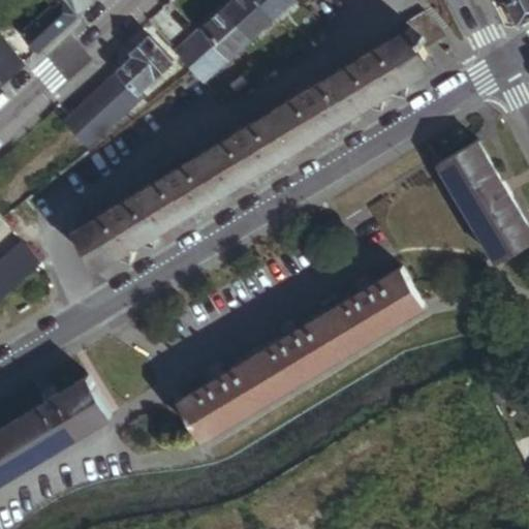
[(39,54),(80,18),(63,0),(59,0),(49,9),(40,1),(13,25),(39,54)]
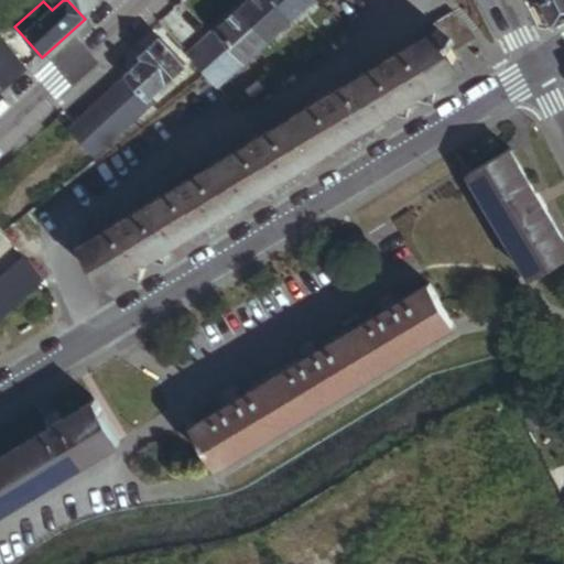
[(67,0),(85,19),(105,0),(67,0)]
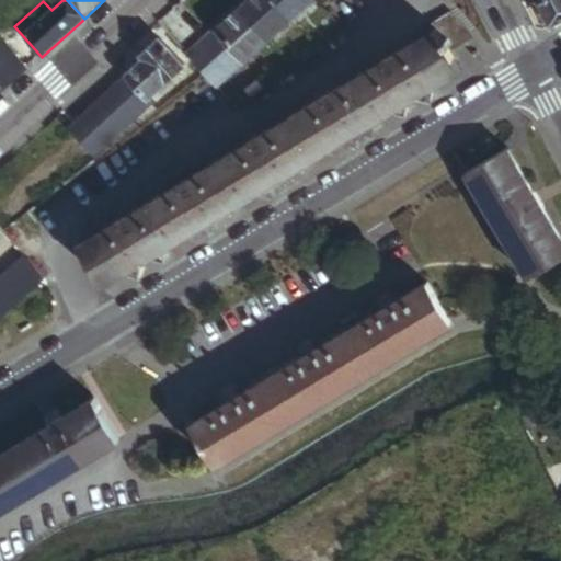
[(293,20),(274,0),(249,0),(239,9),(268,41),(293,20)]
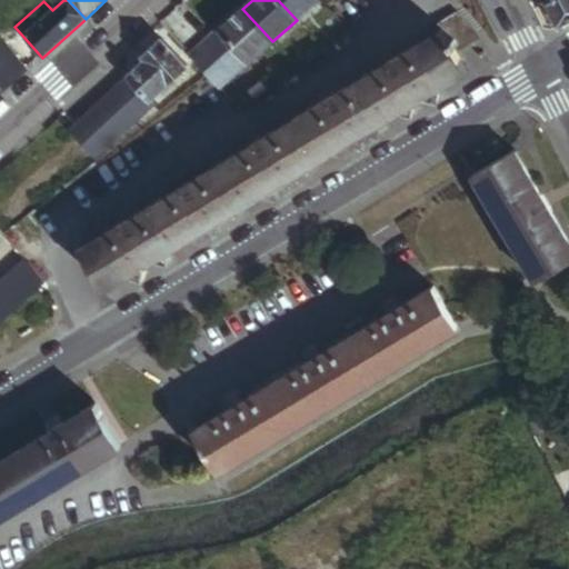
[(319,0),(278,0),(297,20),(319,0)]
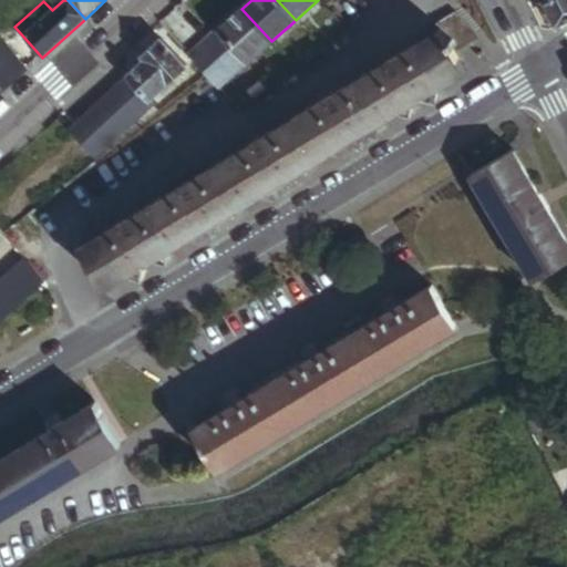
[(566,22),(566,0),(544,0),(557,28),(566,22)]
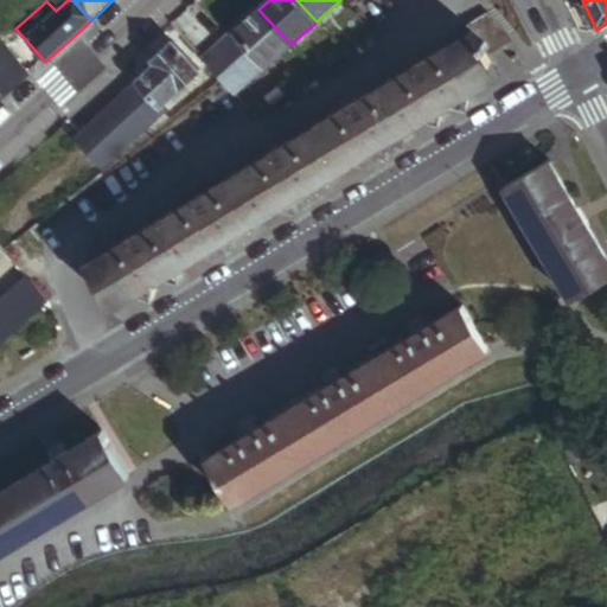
[(255,76),(291,44),(259,10),(236,31),(248,45),(237,55),(255,76)]
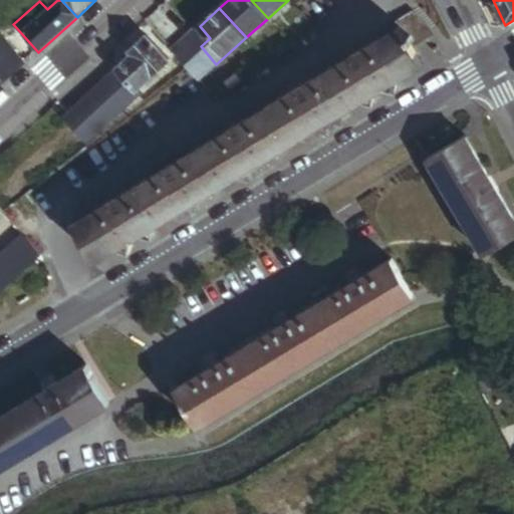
[(430,38),(415,12),(395,24),(397,28),(410,51),(430,38)]
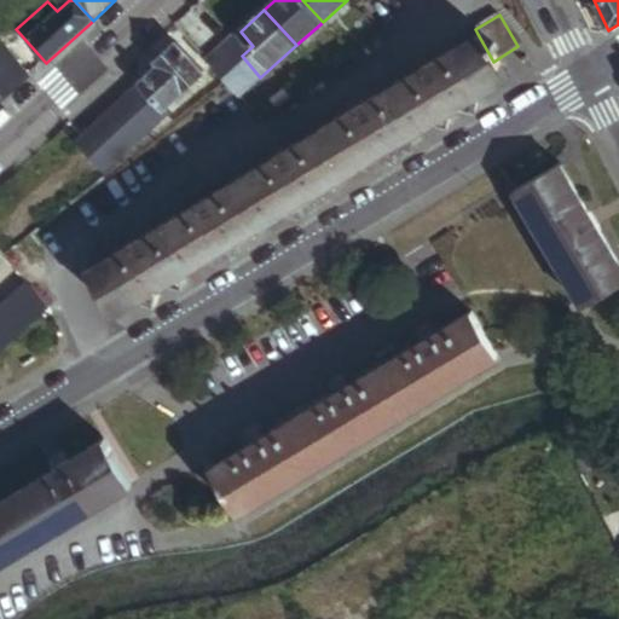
[(260,77),(242,56),(253,46),(241,32),(207,62),(229,85),(237,97),(260,77)]
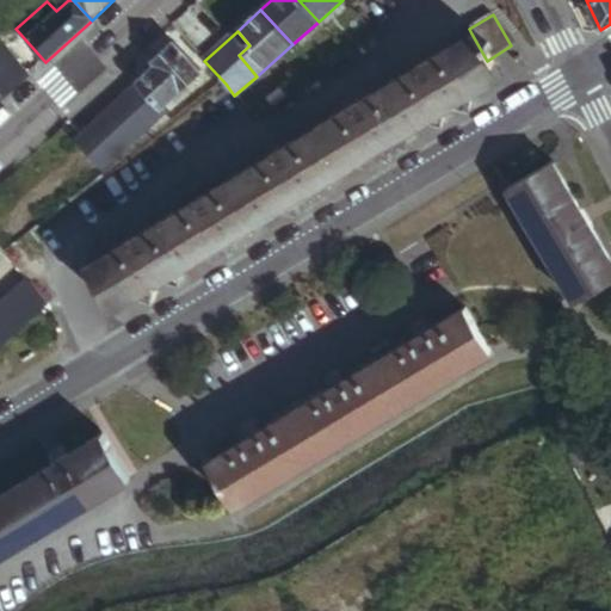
[(253,233),(252,229),(287,209),(289,213),(296,215),(333,193),(335,185),(333,181),(368,161),(370,165),(377,166),(413,144),(415,137),(413,134),(458,107),(470,111),(473,109),(474,98),(500,84),(487,61),(471,34),(86,263),(115,310),(137,297),(152,301),(154,300),(156,285),(205,257),(207,260),(217,261),(250,242),(253,233)]
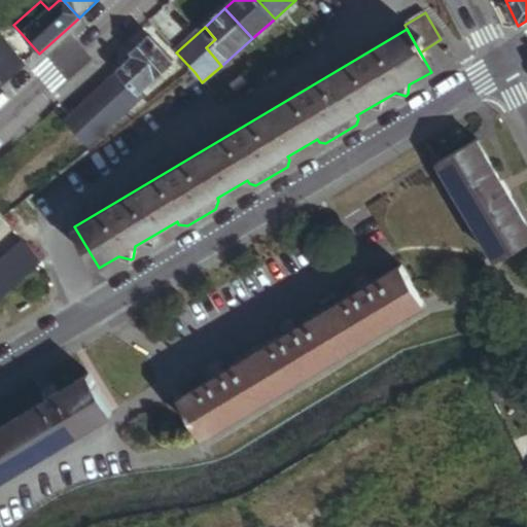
[(142,92),(174,62),(150,36),(131,53),(134,57),(119,70),(142,92)]
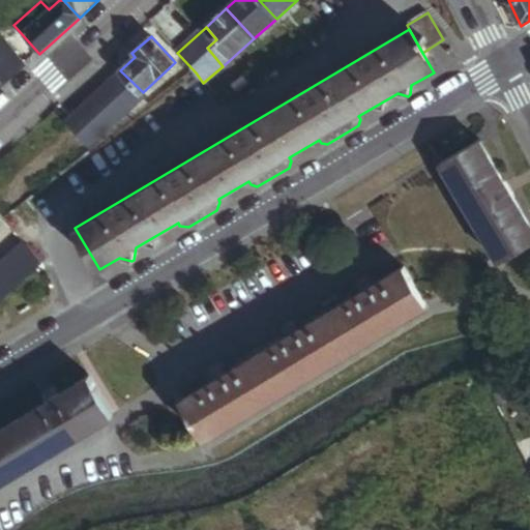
[(0,89),(24,68),(0,41),(0,89)]
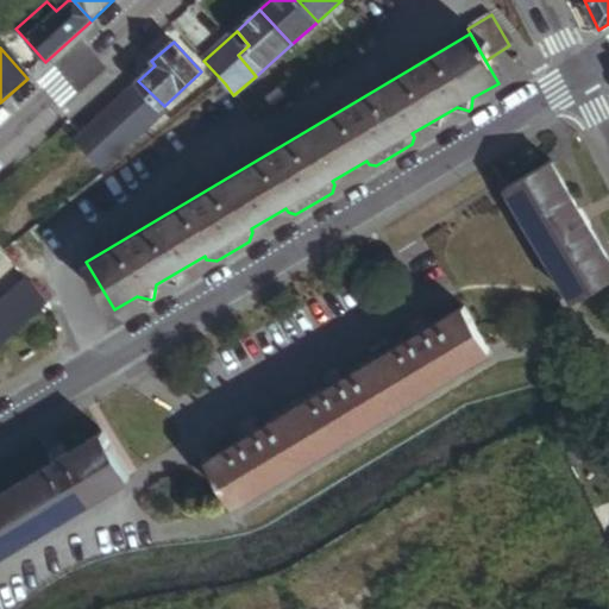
[(104,169),(167,110),(164,106),(138,81),(76,139),(104,169)]
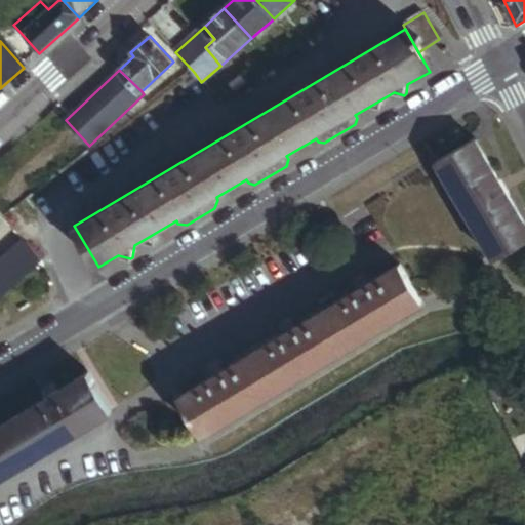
[(524,241),(524,221),(476,140),(437,163),(494,260),(524,241)]
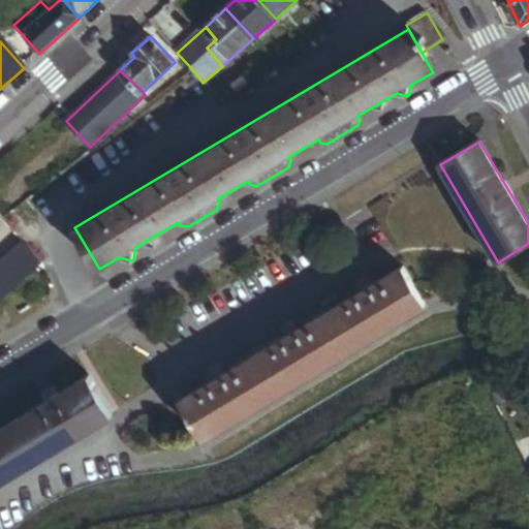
[(0,186),(8,179),(0,168),(0,186)]
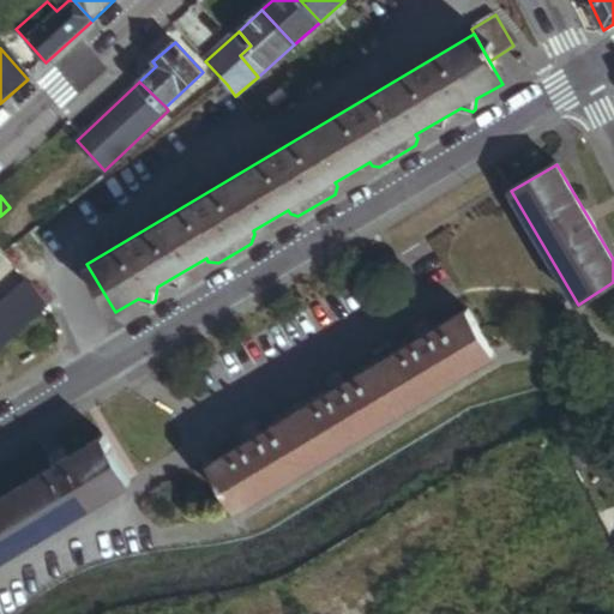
[(0,349),(48,306),(30,286),(0,313),(0,349)]
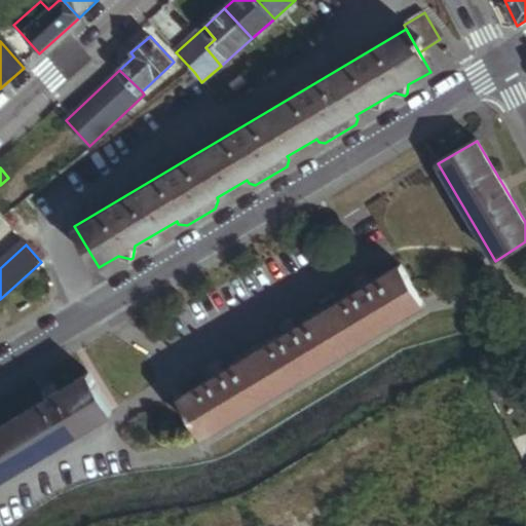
[(205,436),(425,302),(403,263),(372,282),(369,276),(357,284),(360,291),(299,328),(295,322),(284,329),(287,335),(226,372),(222,366),(211,373),(214,379),(183,399),(205,436)]
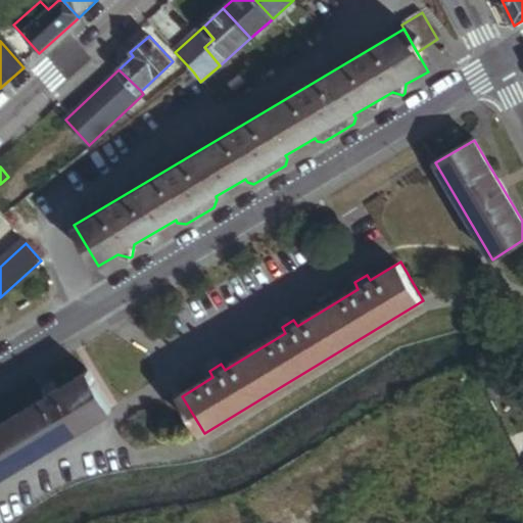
[(0,476),(110,410),(89,373),(0,426),(0,476)]
